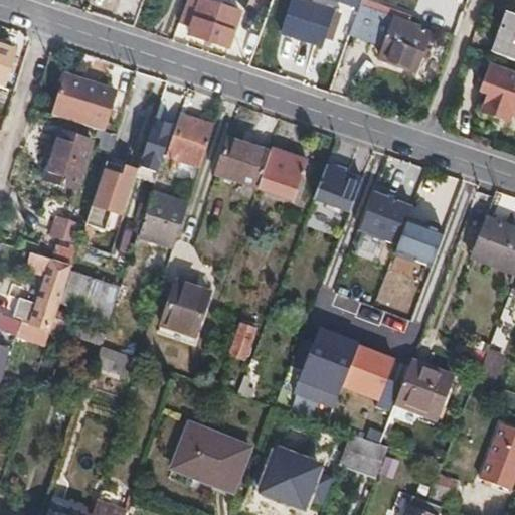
[(111,0),(110,7),(135,11),(136,0),(111,0)]
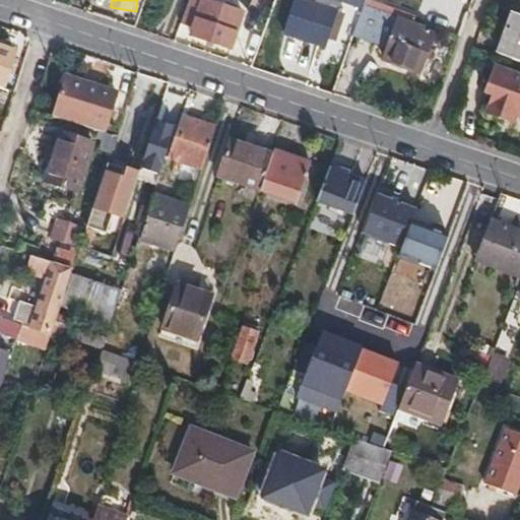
[(189,0),(180,24),(193,28),(191,36),(230,49),(241,14),(210,4),(211,0),(189,0)]
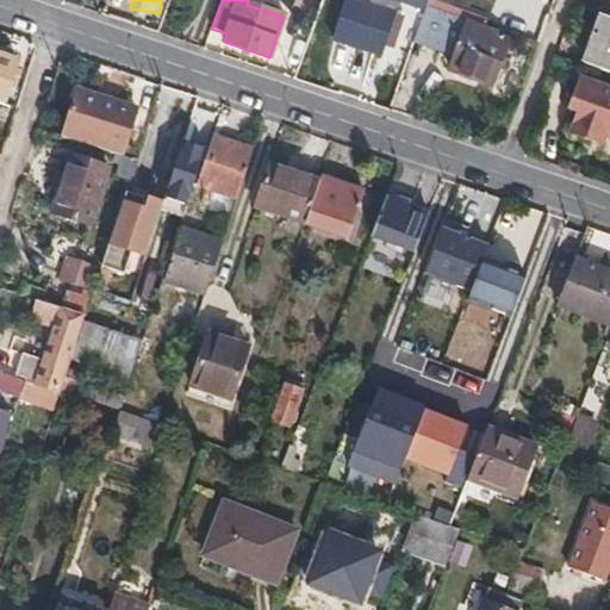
[(347,1),(335,41),(383,55),(394,17),(347,1)]
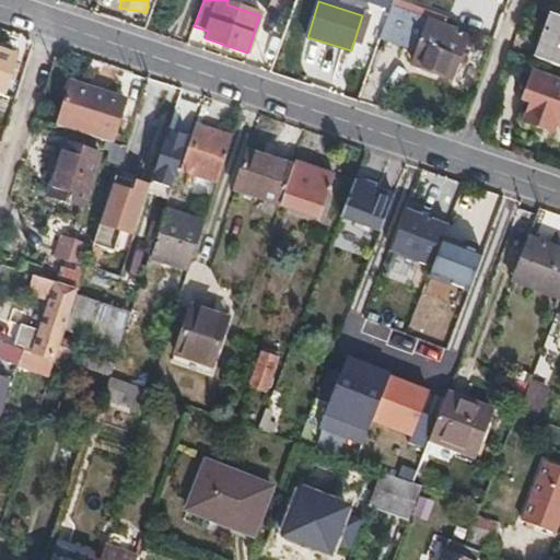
[(391,6),(381,37),(418,51),(413,65),(452,79),(466,38),(461,36),(462,32),(442,24),(391,6)]
